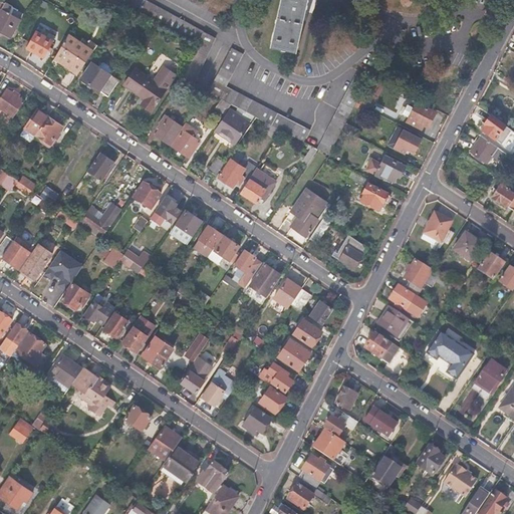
[(0,0),(0,31),(11,37),(21,20),(10,14),(13,7),(6,2),(5,3),(0,0)]
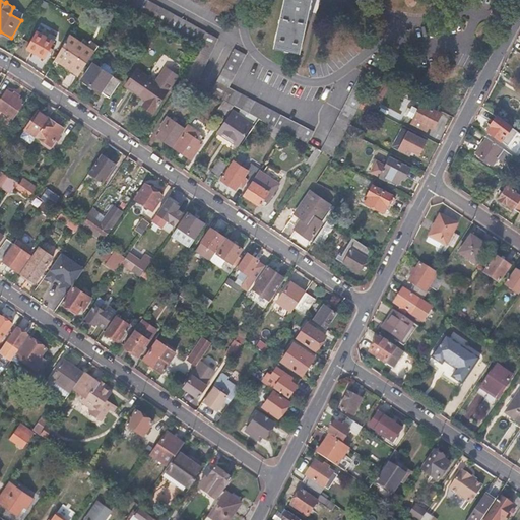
[(218,38),(148,0),(132,0),(129,6),(159,22),(200,44),(182,79),(189,82),(195,85),(218,38)]
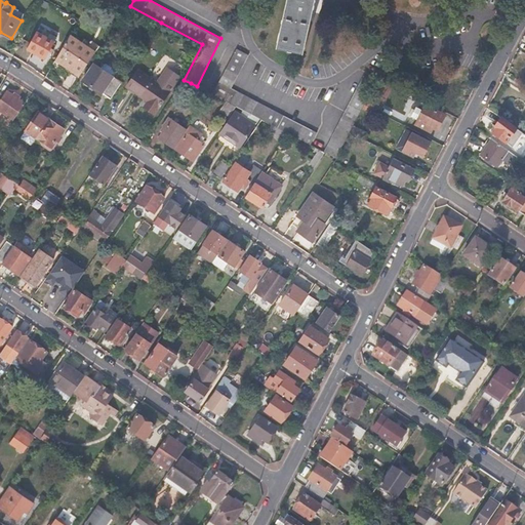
[(192,0),(226,18),(232,6),(219,0),(192,0)]
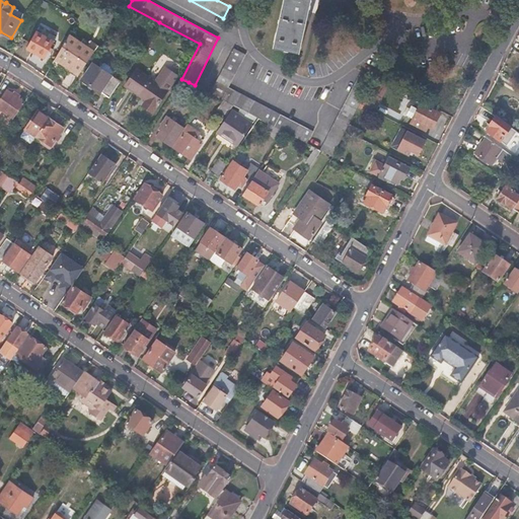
[(283,0),(273,46),(298,51),(309,0),(283,0)]
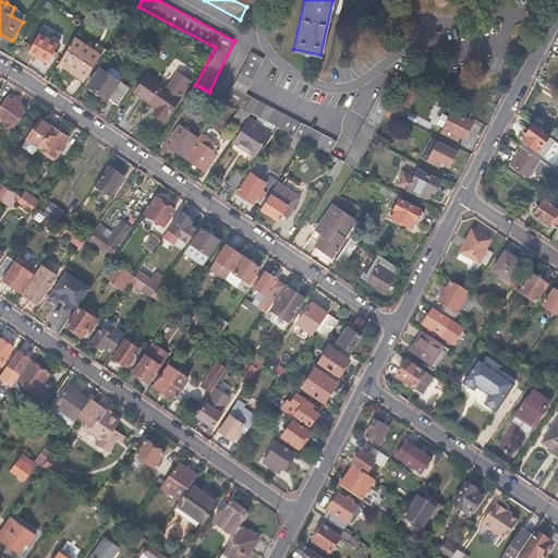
[(27,52),(47,63),(58,44),(39,33),(27,52)]
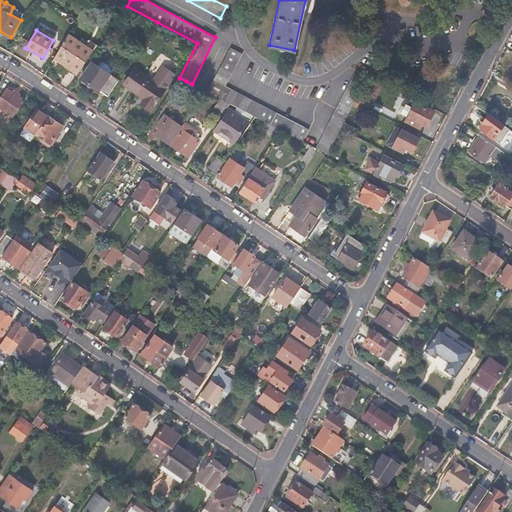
[(63,61),(79,71),(92,52),(67,36),(58,51),(54,57),(62,62),(63,61)]
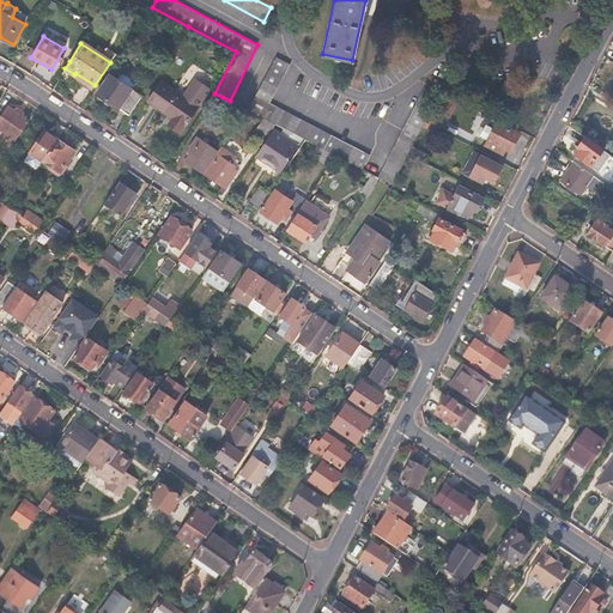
[(334,155),(360,168),(368,153),(268,102),(289,64),(275,56),(247,110),(266,119),(274,123),(280,127),(291,132),(302,138),(303,139),(334,155)]
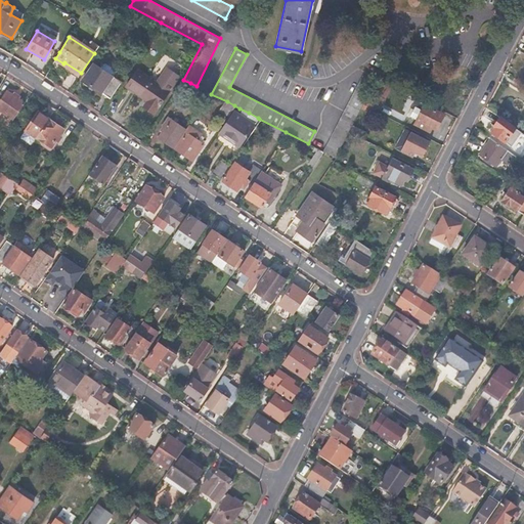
[(82,80),(108,98),(120,82),(93,63),(82,80)]
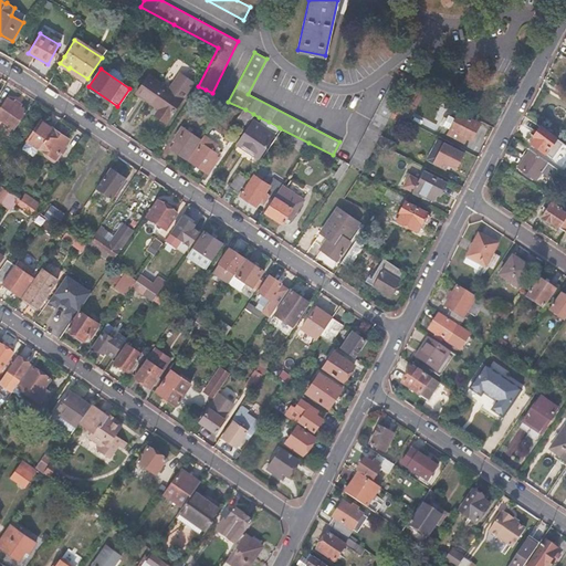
[(166,123),(181,97),(148,75),(136,94),(158,109),(154,115),(166,123)]
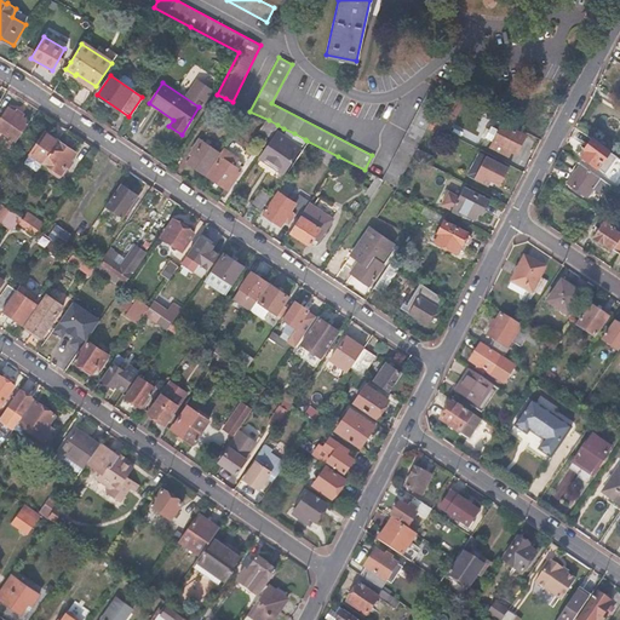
[(430,124),(436,112),(446,93),(431,86),(383,178),(383,179),(397,187),(413,155),(418,147),(430,124)]
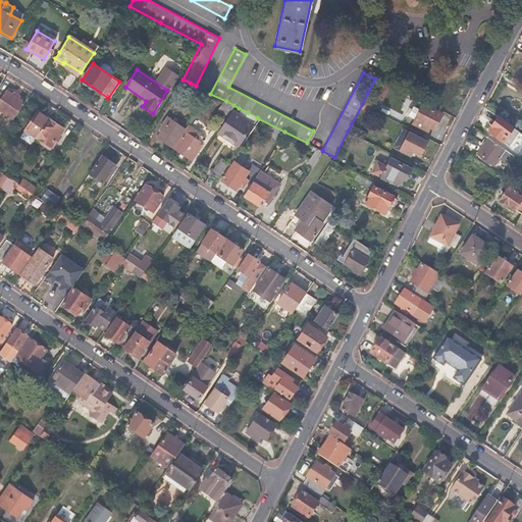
[(183,80),(175,91),(181,95),(190,83),(183,80)]
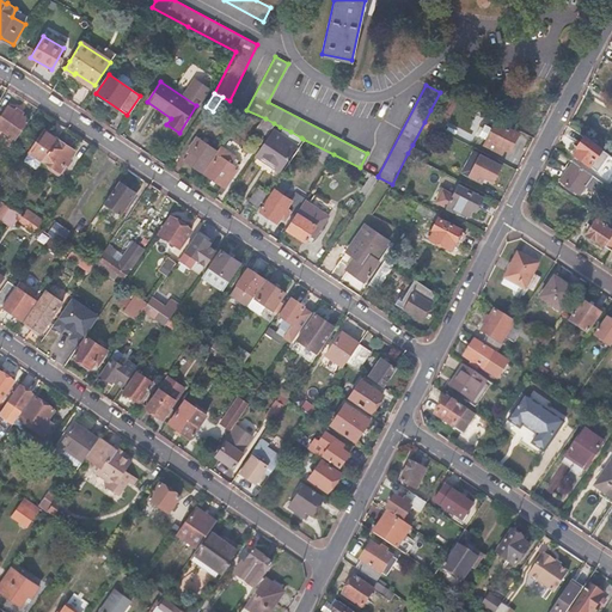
[(0,128),(16,139),(28,121),(8,106),(0,117),(0,128)]
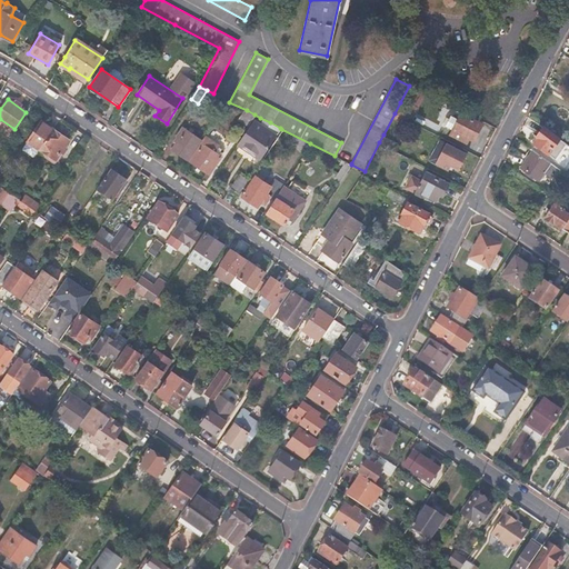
[(395,113),(407,120),(412,109),(400,102),(395,113)]
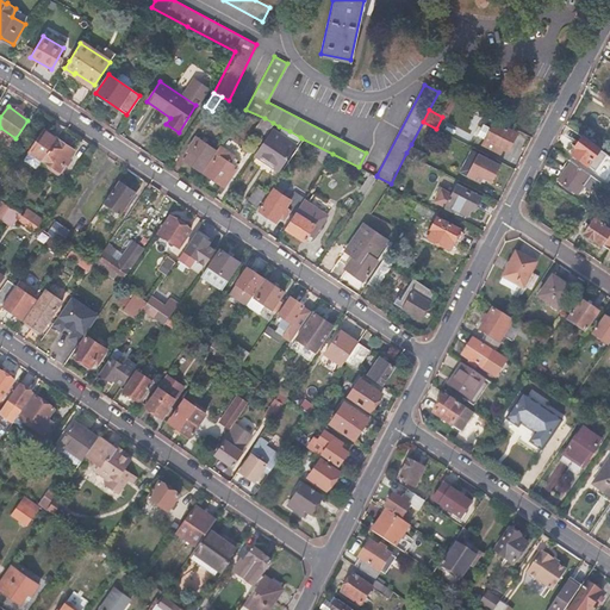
[(273,123),(265,118),(257,129),(266,135),(267,134),(273,123)]
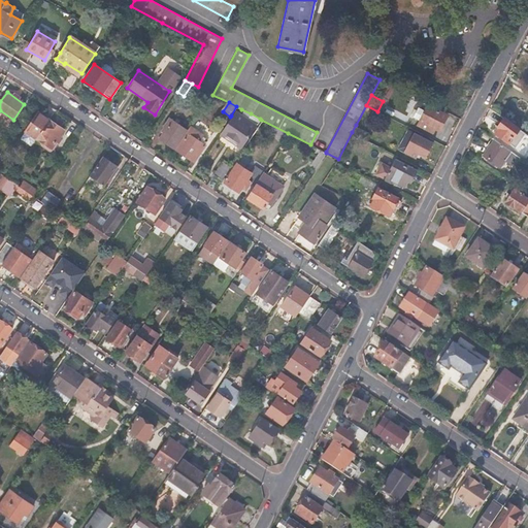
[(443,113),(444,111),(438,108),(438,110),(427,105),(418,124),(429,130),(431,126),(435,128),(440,131),(448,116),(443,113)]
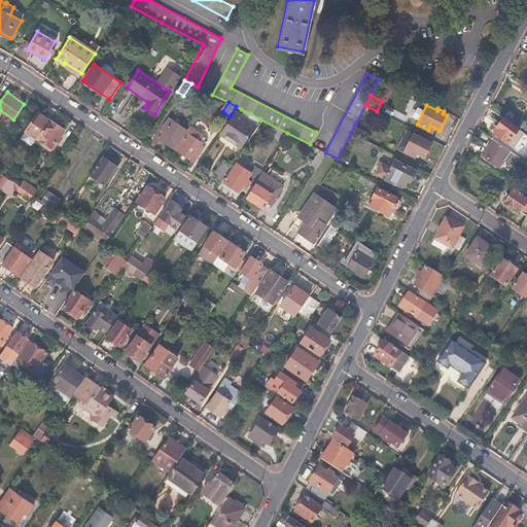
[(236,106),(231,115),(235,118),(241,109),(236,106)]
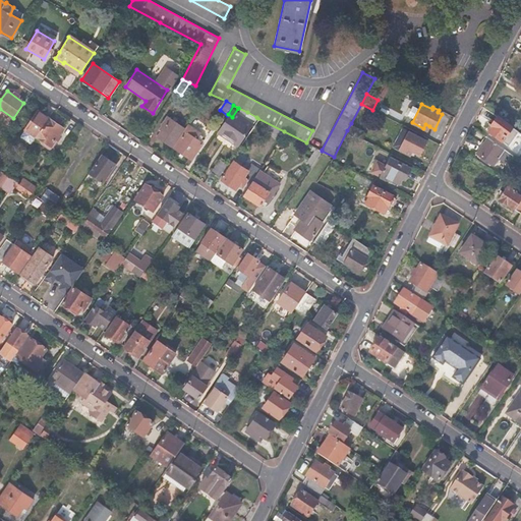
[(25,130),(36,137),(49,119),(38,111),(25,130)]
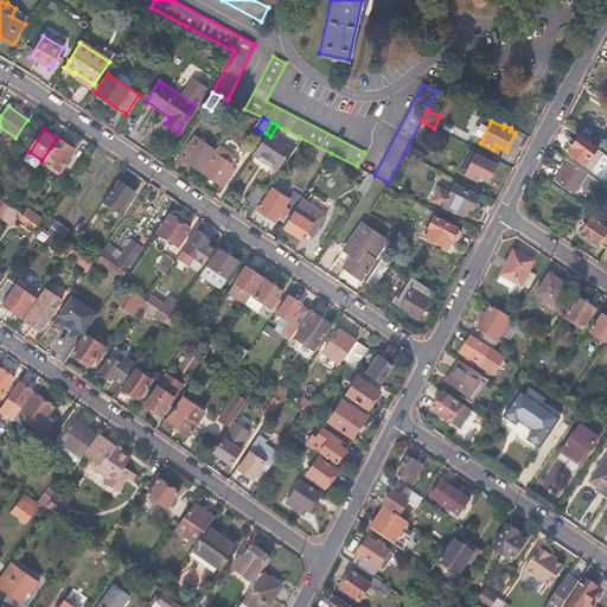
[(276,170),(299,136),(288,131),(283,138),(281,136),(283,133),(278,129),(269,142),(263,139),(254,154),(260,158),(266,148),(274,154),(268,164),(276,170)]
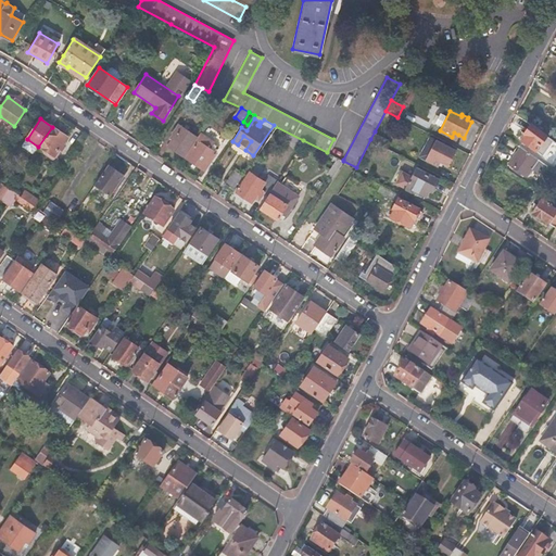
[(535,150),(546,136),(531,125),(523,133),(526,135),(521,139),(535,150)]
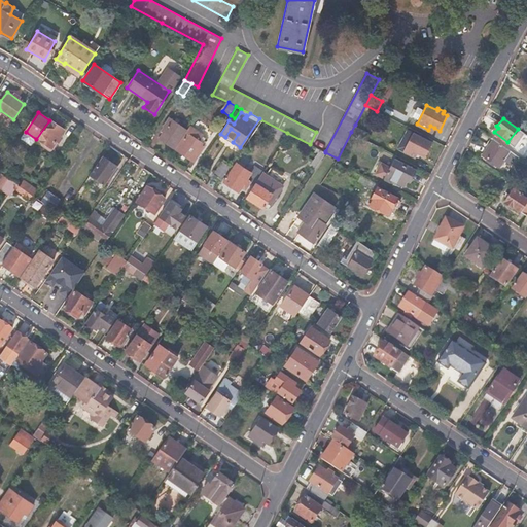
[(172,147),(184,129),(172,119),(169,124),(166,121),(162,126),(164,127),(162,130),(164,132),(159,139),(172,147)]
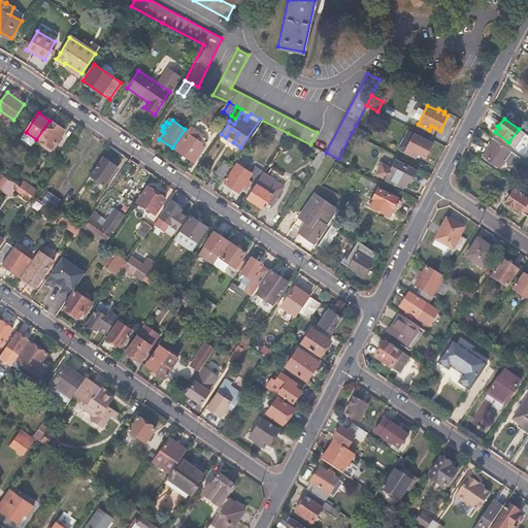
[(50,121),(36,139),(51,149),(63,130),(50,121)]
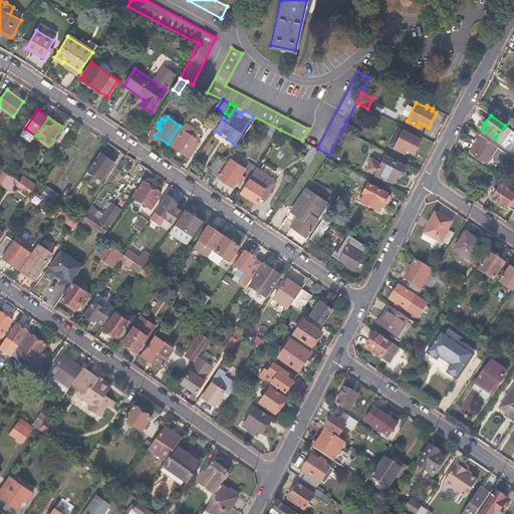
[(342,129),(357,137),(360,129),(346,121),(342,129)]
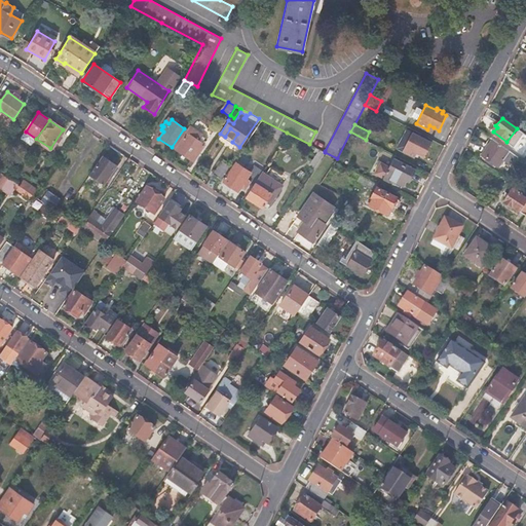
[(188,126),(185,132),(186,133),(175,148),(192,160),(203,144),(201,142),(195,139),(198,135),(188,126)]
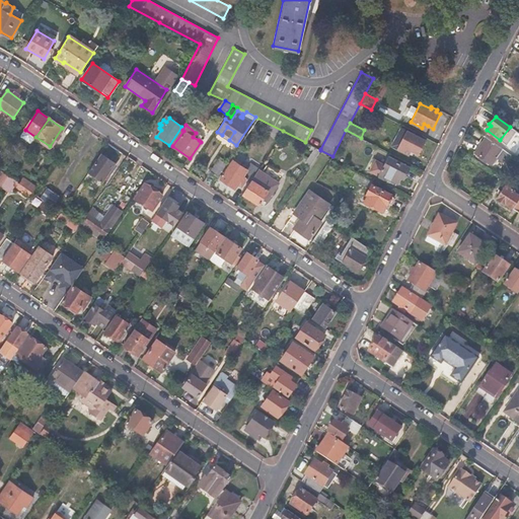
[(222,135),(229,140),(234,132),(227,127),(222,135)]
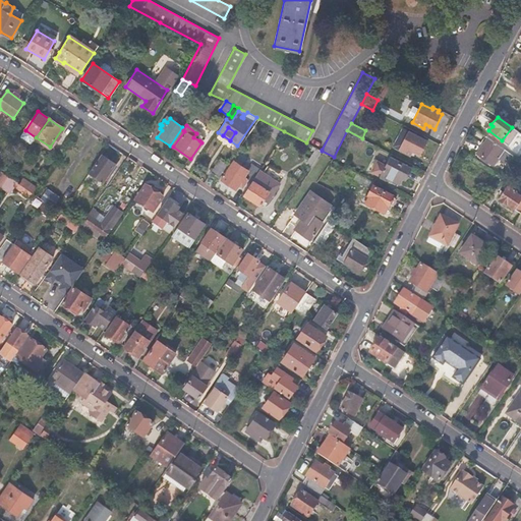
[(518,132),(512,127),(502,140),(508,146),(518,132)]
